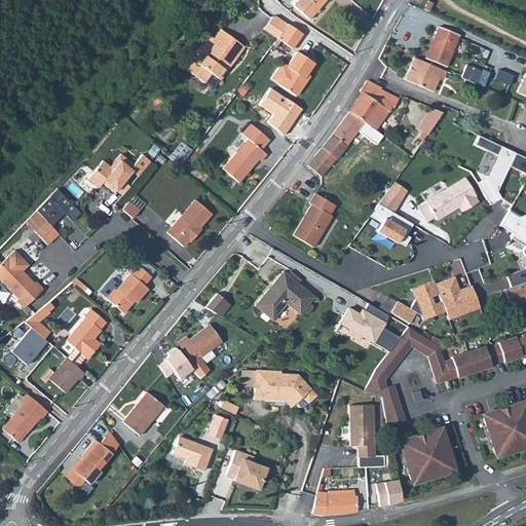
[(309,20),(326,0),(298,0),(293,6),(309,20)]
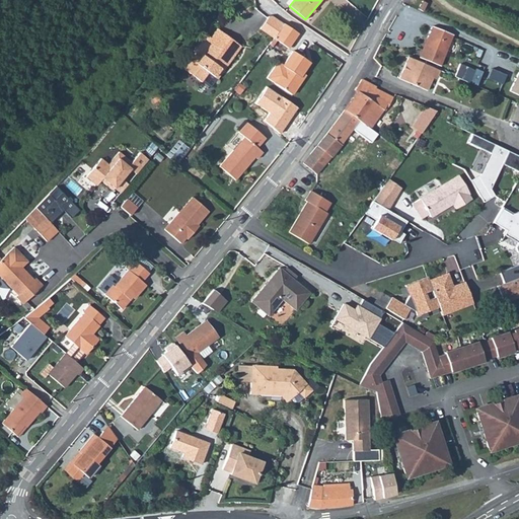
[(423,1),(419,9),(424,11),(427,3),(423,1)]
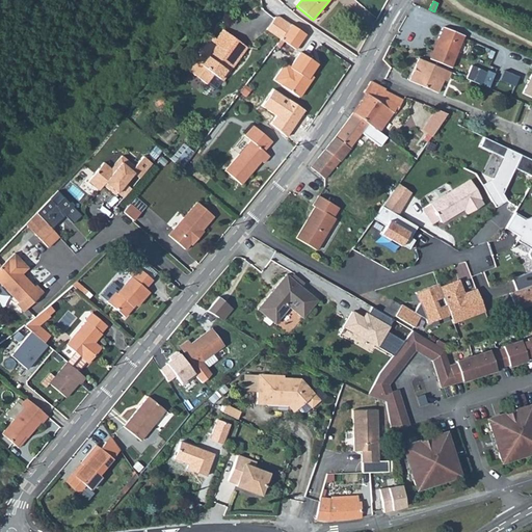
[(281,38),(291,24),(281,15),(275,17),(267,29),(281,38)]
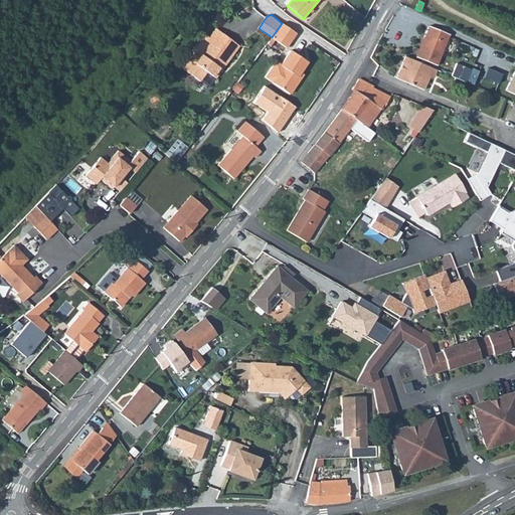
[(297,33),(282,23),(272,37),(275,40),(287,48),(297,33)]
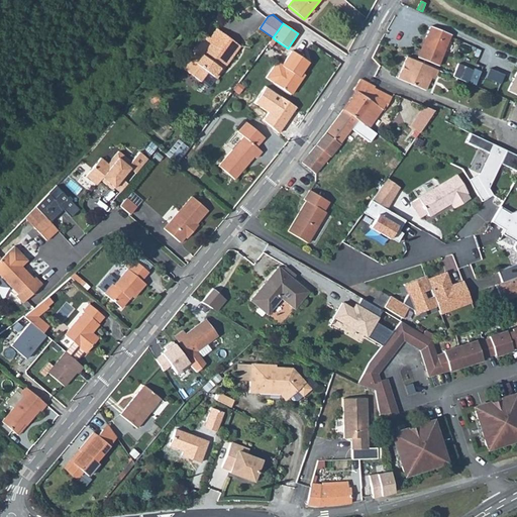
[(437,66),(450,35),(430,27),(425,38),(428,39),(423,50),(421,49),(417,58),(437,66)]
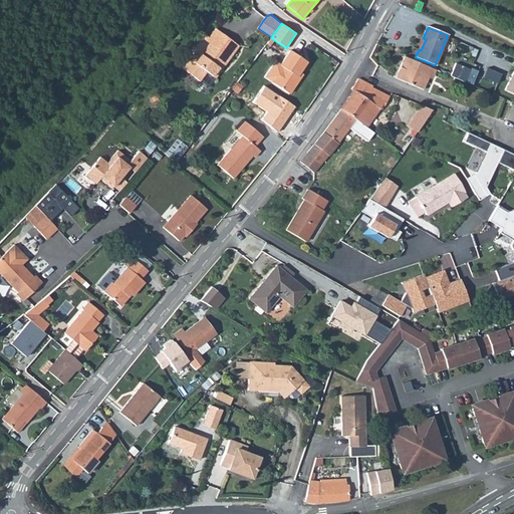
[(221,63),(224,65),(239,45),(216,28),(207,39),(210,42),(200,56),(194,52),(183,67),(200,80),(207,71),(212,75),(221,63)]
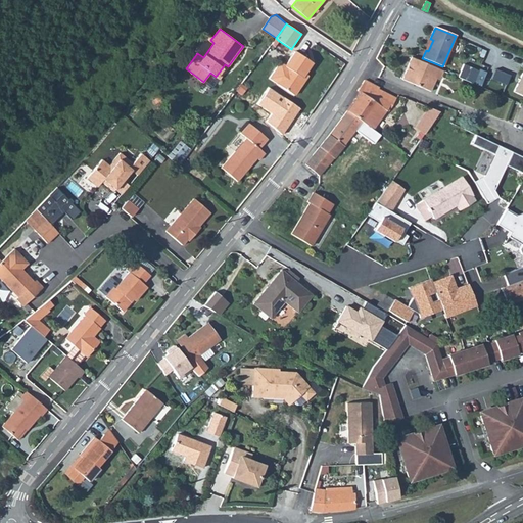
[(304,74),(312,62),(294,51),(285,66),(280,62),(269,79),(293,96),(304,80),(301,78),(304,74)]
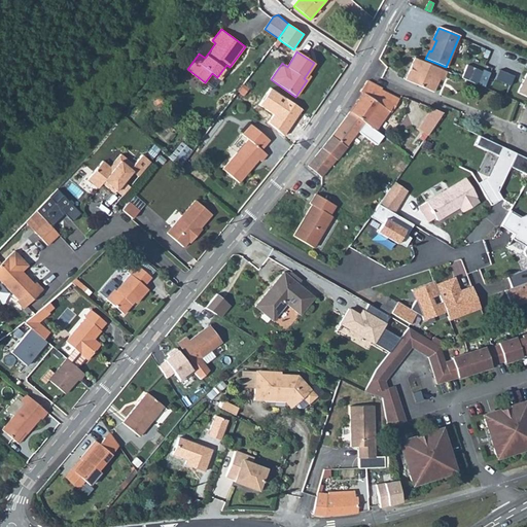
[(434,92),(441,78),(445,70),(416,58),(407,79),(434,92)]
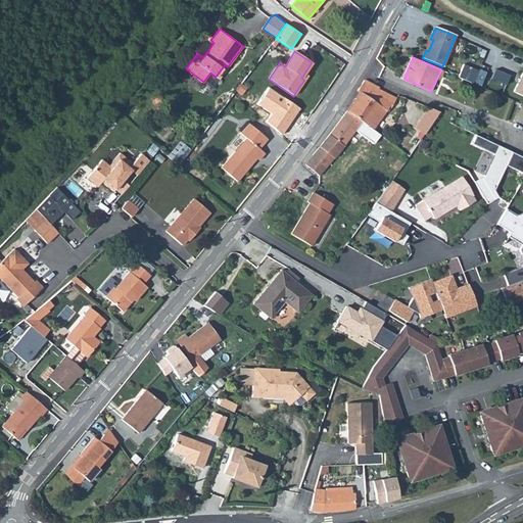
[(522,62),(521,67),(522,67),(522,72),(514,92),(522,96),(522,62)]
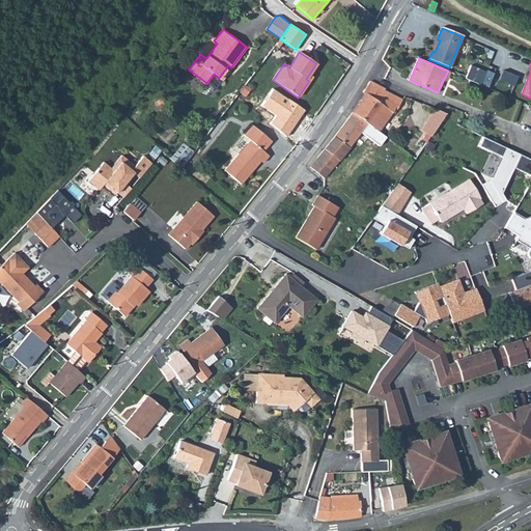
[(222,81),(231,67),(228,65),(219,78),(222,81)]
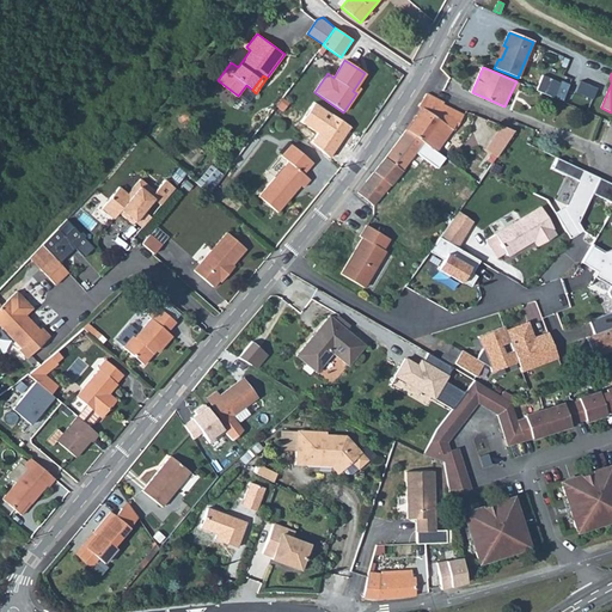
[(560,83),(542,75),(536,90),(554,97),(560,83)]
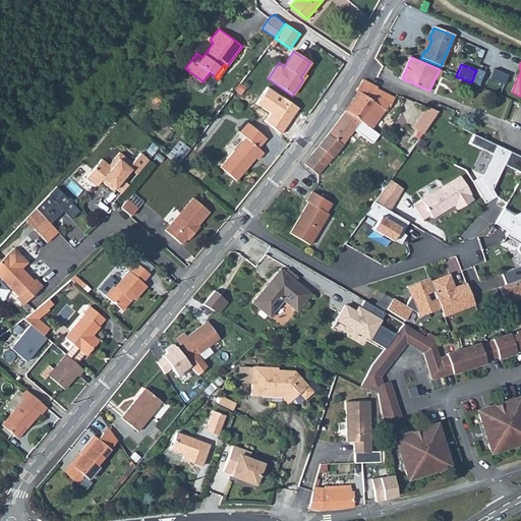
[(360,122),(370,129),(385,111),(387,113),(395,98),(378,90),(379,88),(363,80),(356,91),(358,93),(345,110),(360,122)]
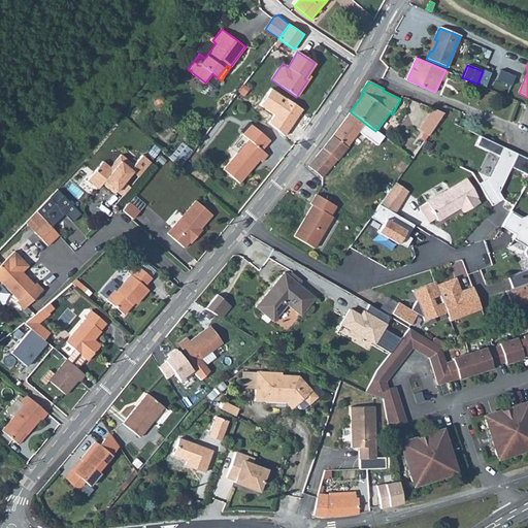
[(286,135),(304,110),(273,90),(262,106),(274,116),(269,123),(286,135)]
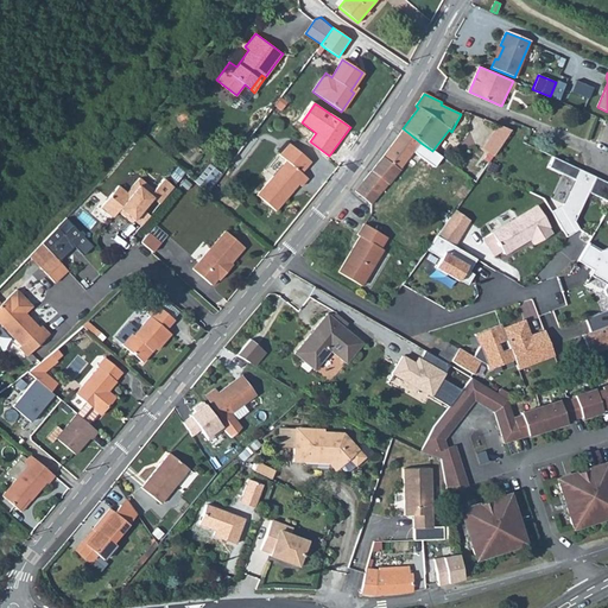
[(511,131),(499,125),(482,149),(493,157),(511,131)]
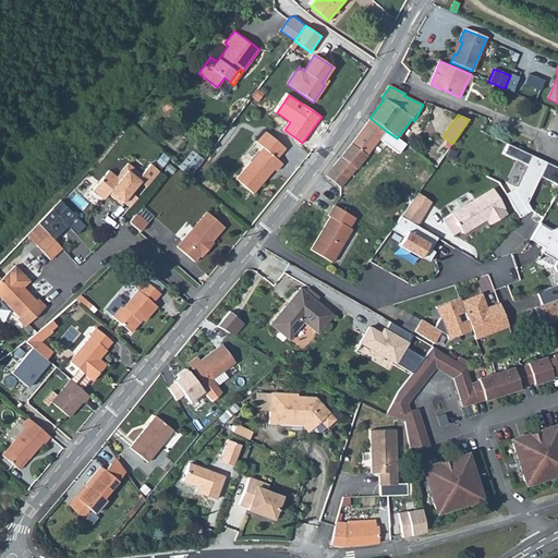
[(353,171),(386,131),(370,118),(341,156),(334,166),(334,167),(326,176),(341,187),(353,171)]
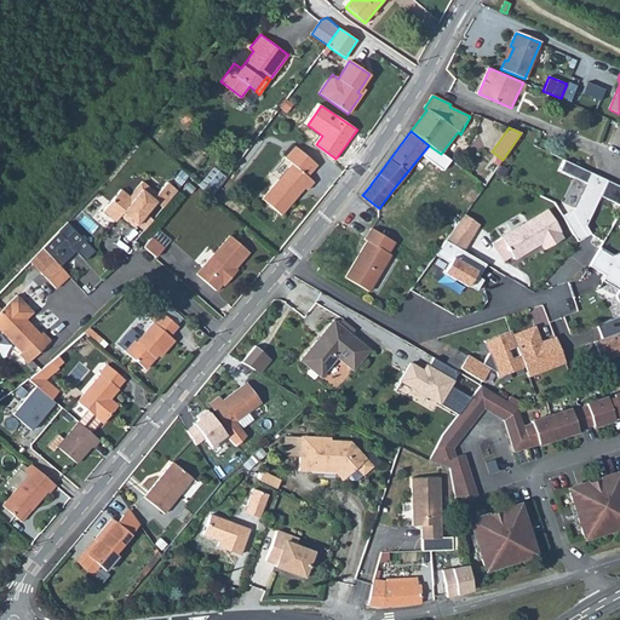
[(290,201),(294,195),(297,197),(305,188),(308,190),(314,183),(308,177),(316,165),(294,147),(285,159),(292,165),(263,200),(281,216),(292,202),(290,201)]
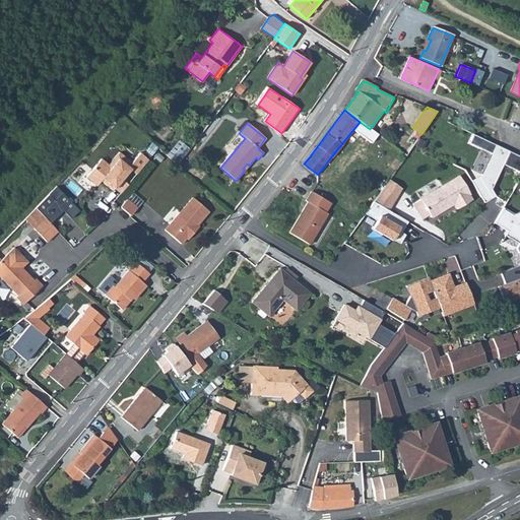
[(519,155),(472,134),(468,143),(492,153),(480,178),(471,183),(483,202),(492,198),(489,193),(503,165),(516,171),(519,172),(519,155)]
